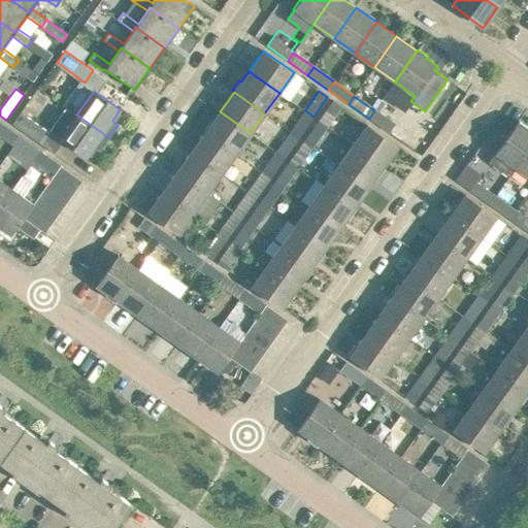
[(327,127),(341,107),(333,101),(319,122),(327,127)]
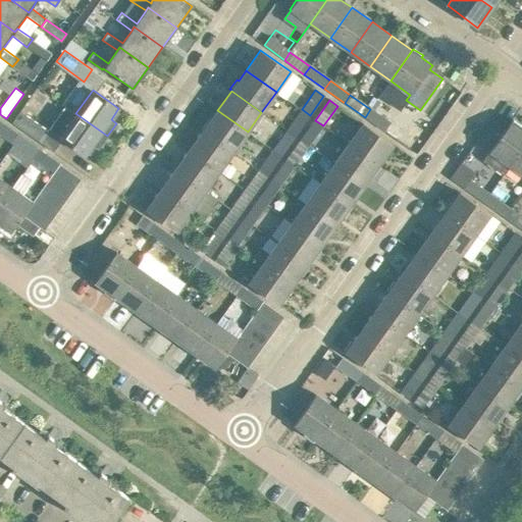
[(295,137),(310,115),(302,109),(286,131),(295,137)]
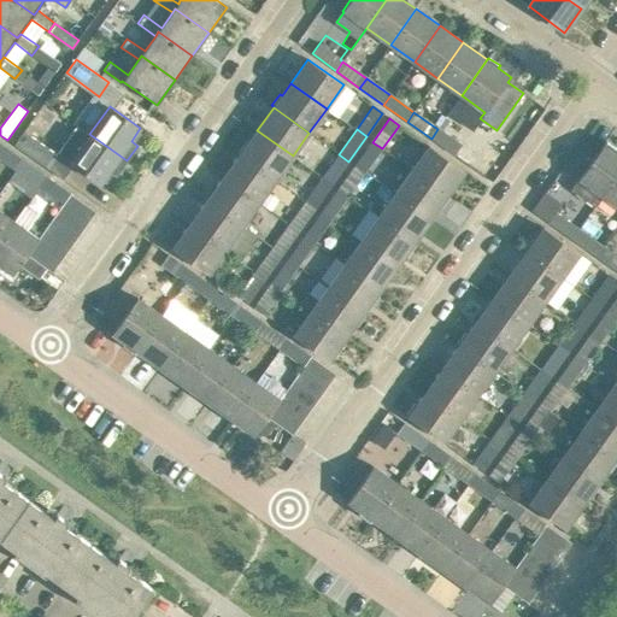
[(460,146),(438,129),(432,139),(454,156),(460,146)]
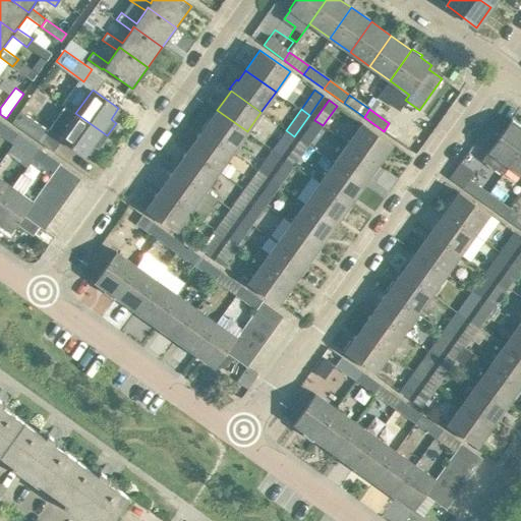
[(247,131),(217,110),(210,120),(208,119),(201,128),(203,129),(203,131),(232,153),(247,131)]
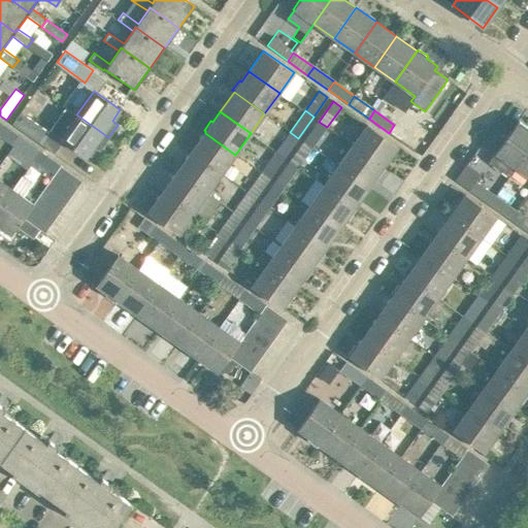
[(50,131),(50,132),(21,112),(12,124),(55,154),(63,141),(60,138),(50,131)]
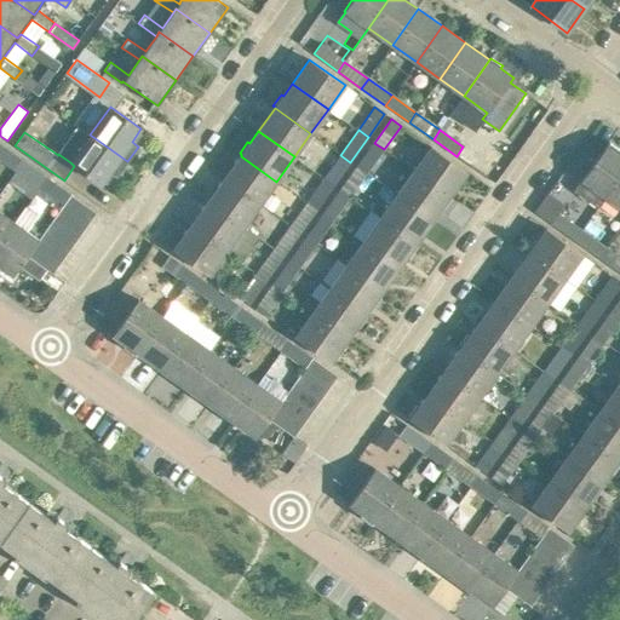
[(116,177),(127,161),(90,135),(70,162),(74,166),(101,184),(110,172),(116,177)]
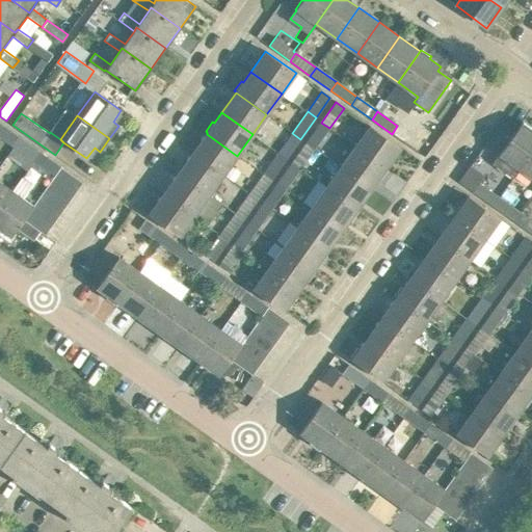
[(20,138),(0,123),(0,135),(15,145),(20,138)]
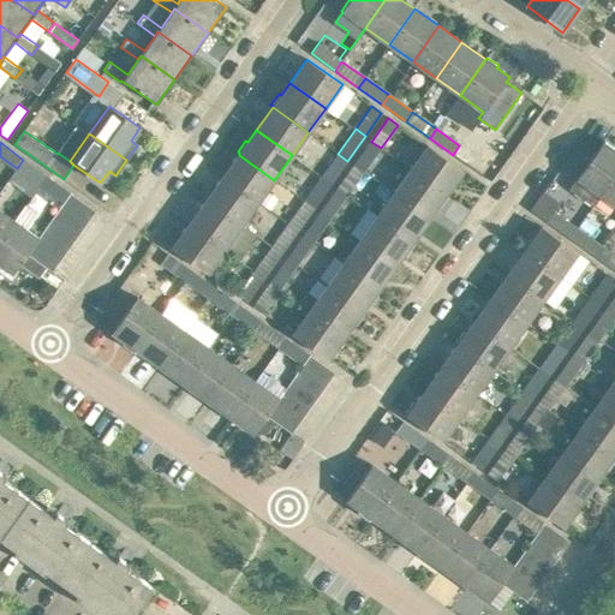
[(364,171),(381,148),(371,142),(354,165),(364,171)]
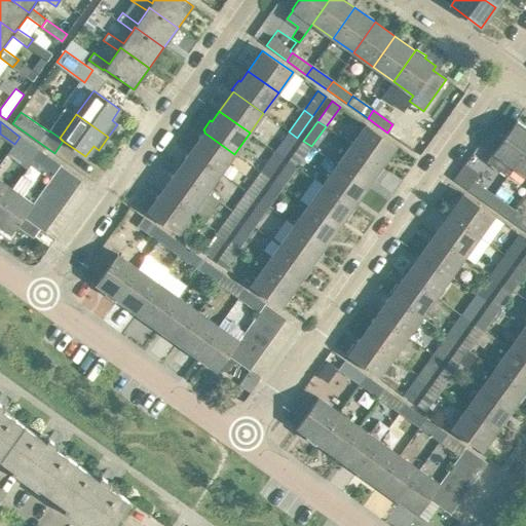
[(513,167),(525,149),(525,129),(525,127),(525,126),(517,121),(516,122),(515,122),(493,152),(513,167)]
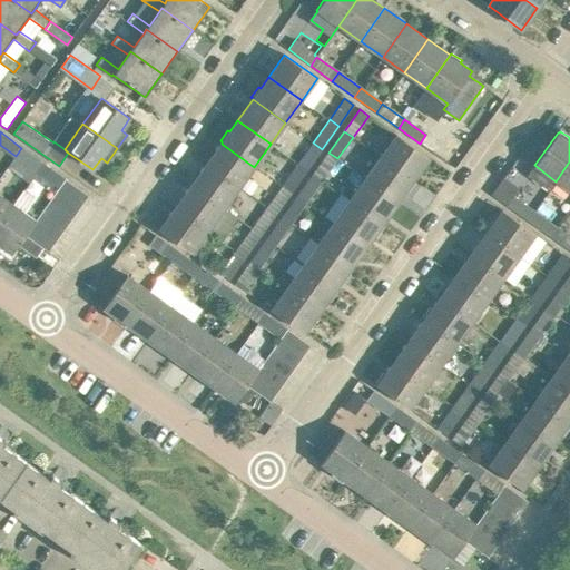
[(413,180),(430,158),(396,135),(381,157),(413,180)]
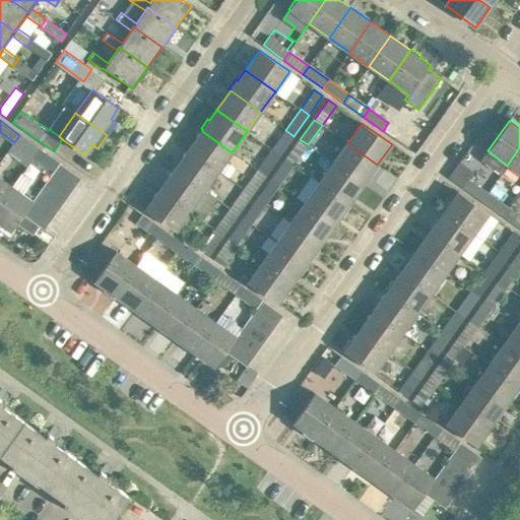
[(279,154),(294,136),(285,130),(271,149),(279,154)]
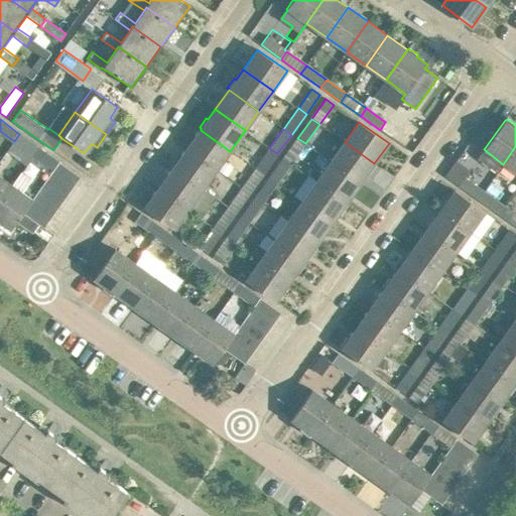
[(230,151),(201,130),(186,148),(217,170),(230,151)]
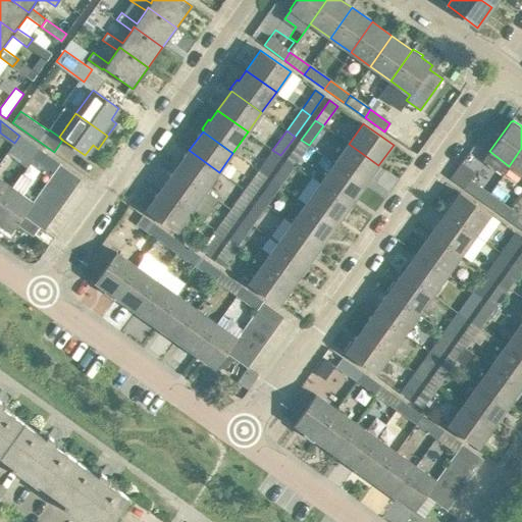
[(35,157),(40,150),(19,136),(14,143),(35,157)]
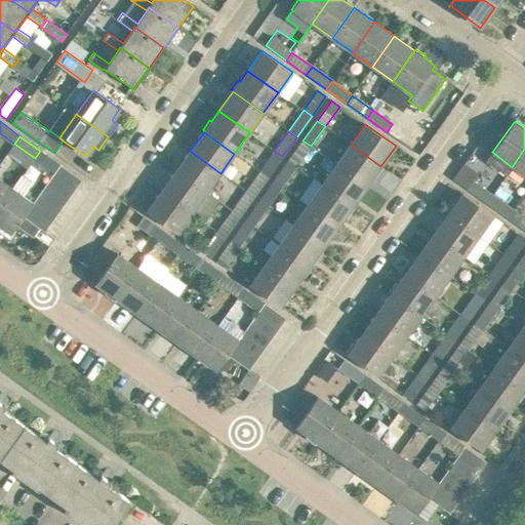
[(296,166),(311,146),(303,140),(288,161),(296,166)]
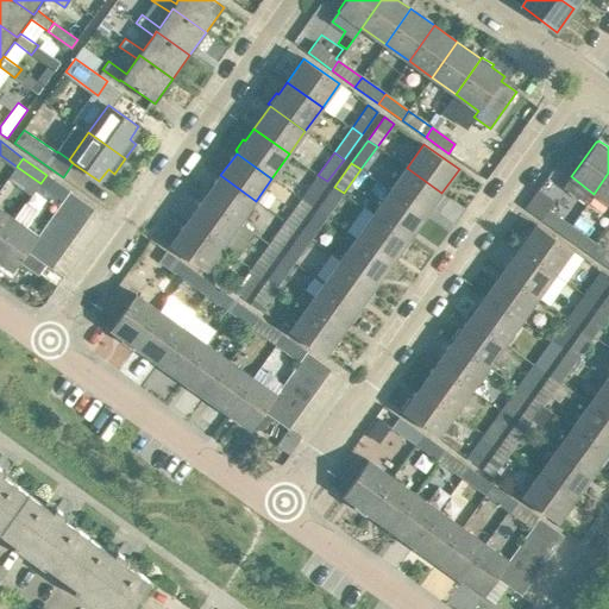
[(444,194),(441,193),(407,168),(390,190),(426,215),(433,205),(435,206),(444,194)]
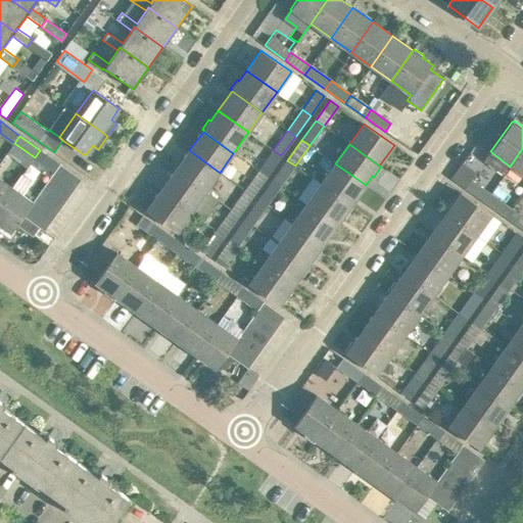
[(522,175),(522,148),(510,167),(522,175)]
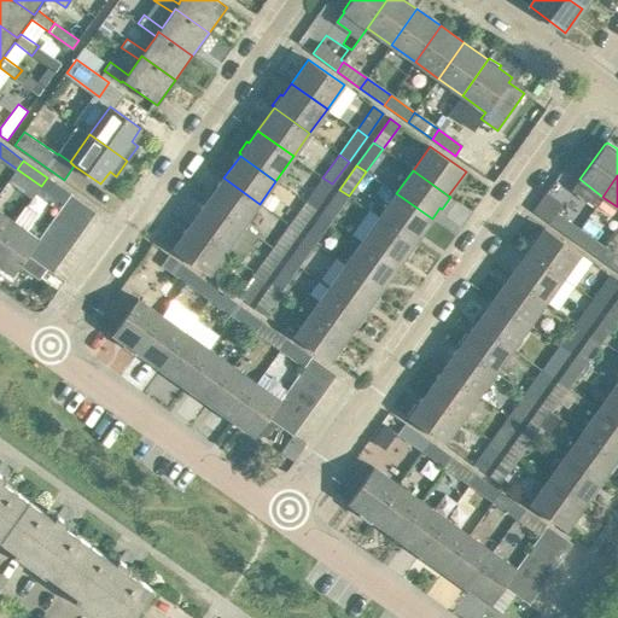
[(71,194),(47,178),(41,186),(35,193),(59,211),(62,207),(71,194)]
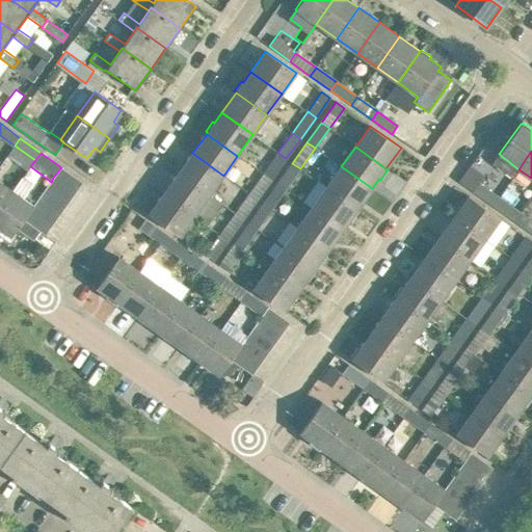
[(223,176),(192,153),(178,174),(209,195),(223,176)]
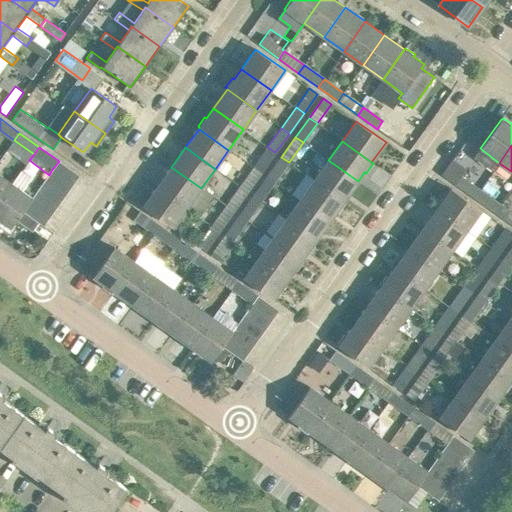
[(261,173),(275,152),(267,147),(253,167),(261,173)]
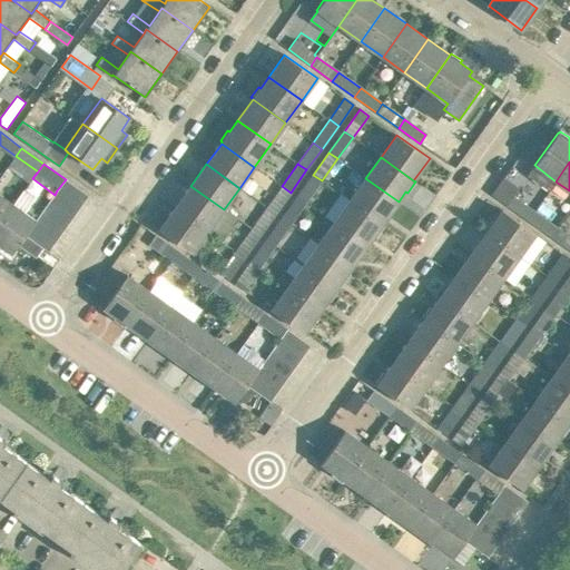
[(306,203),(322,180),(313,175),(297,196),(306,203)]
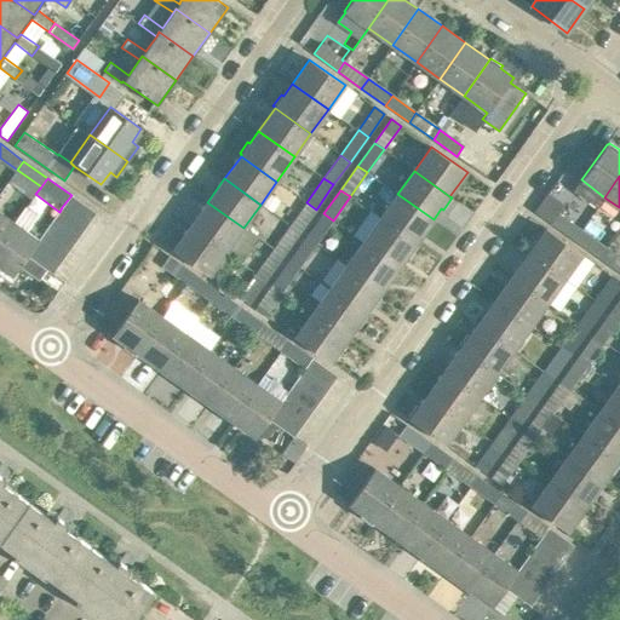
[(415,244),(434,219),(397,194),(380,218),(415,244)]
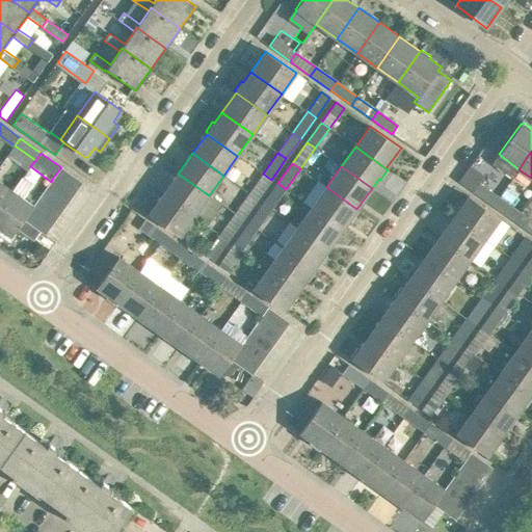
[(82,183),(61,167),(53,178),(75,193),(82,183)]
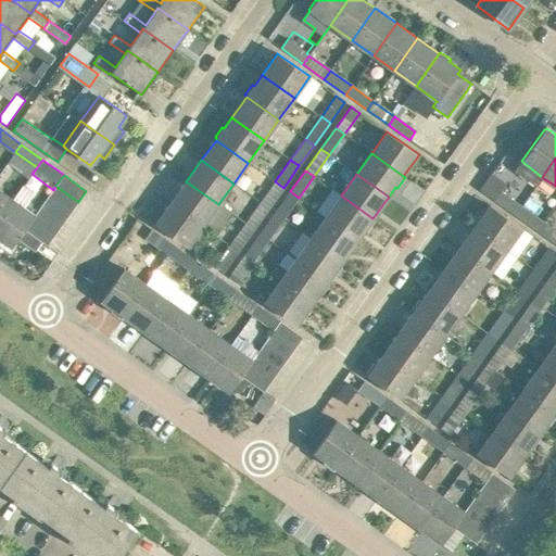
[(218,204),(186,181),(178,192),(177,190),(169,201),(172,202),(171,203),(203,226),(215,235),(230,213),(218,204)]
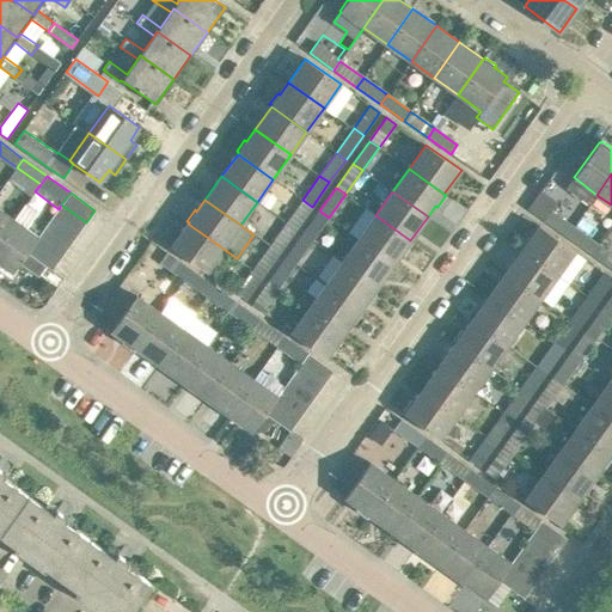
[(295,230),(312,207),(303,200),(286,222),(295,230)]
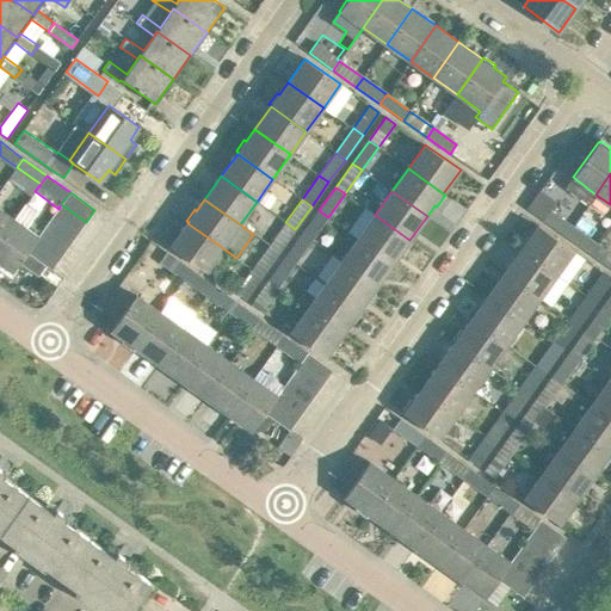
[(61,204),(59,209),(53,216),(78,234),(86,222),(61,204)]
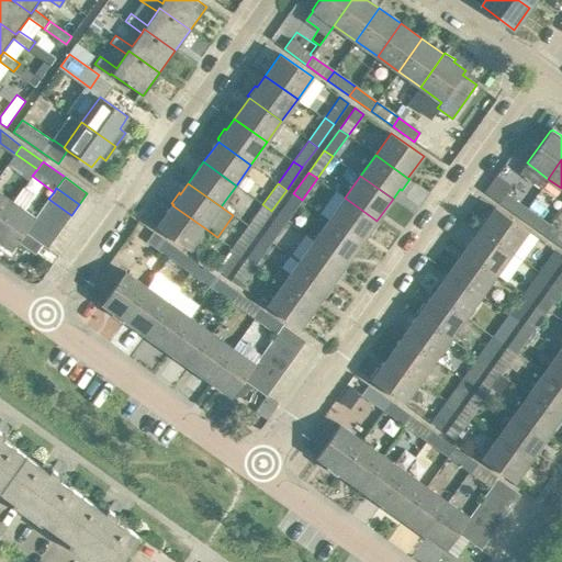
[(0,221),(13,202),(0,192),(0,221)]
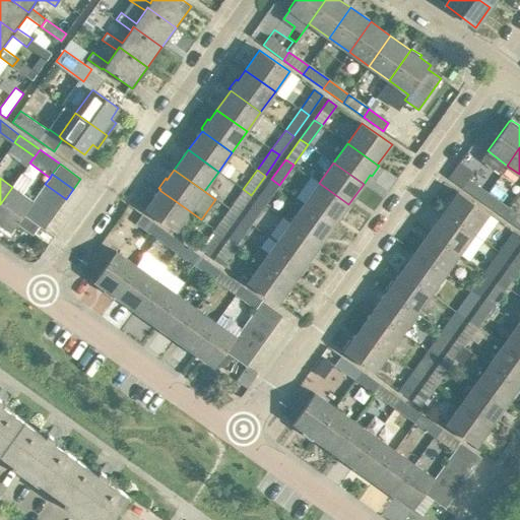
[(265,204),(279,185),(271,179),(257,199),(265,204)]
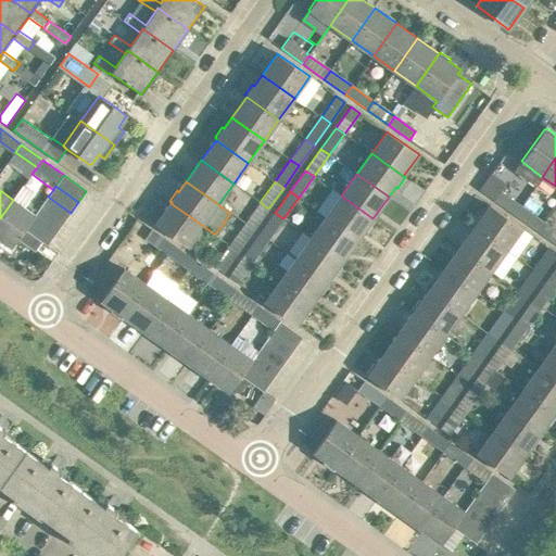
[(500,191),(493,201),(515,215),(521,206),(500,191)]
